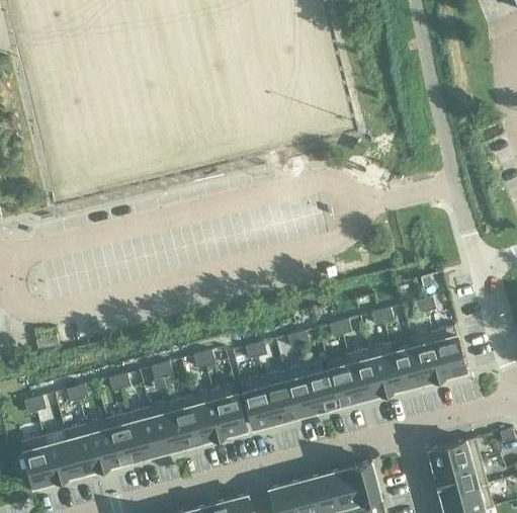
[(434,300),(424,302),(428,315),(437,312),(434,300)]
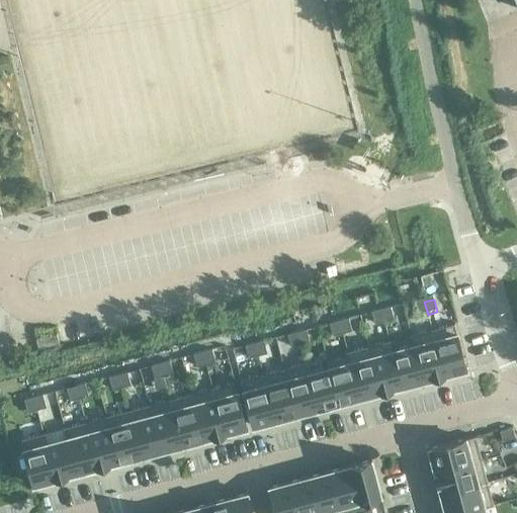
[(419,317),(428,315),(424,302),(415,305),(419,317)]
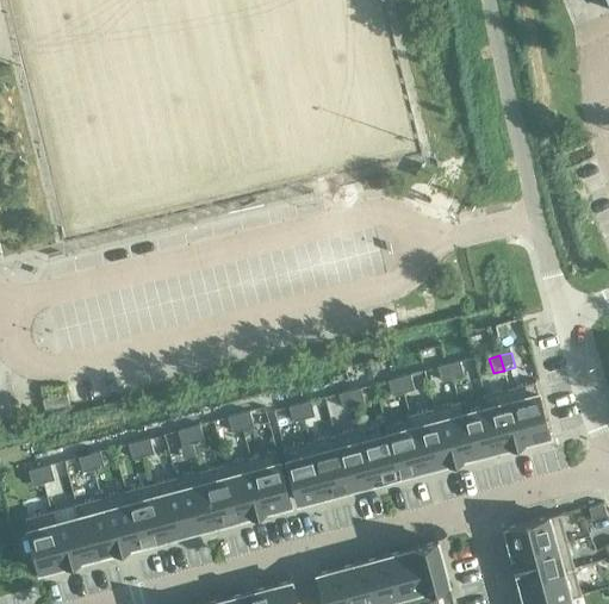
[(451,368),(454,384),(465,380),(461,366),(451,368)]
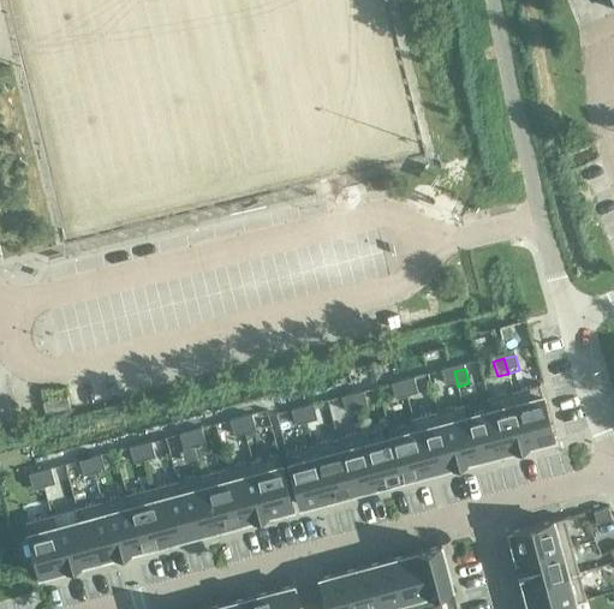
[(447,389),(458,387),(454,371),(443,375),(447,389)]
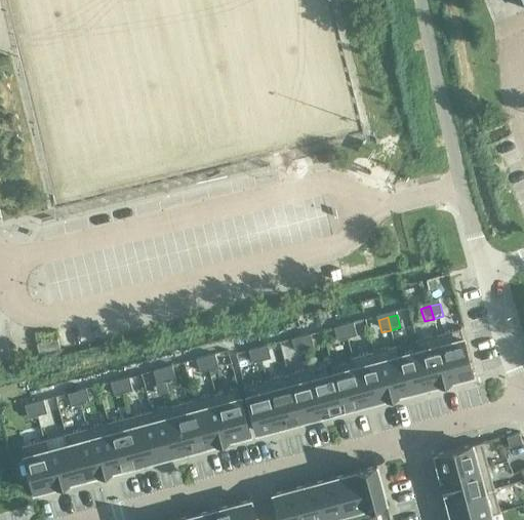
[(354,326),(345,328),(348,342),(358,338),(354,326)]
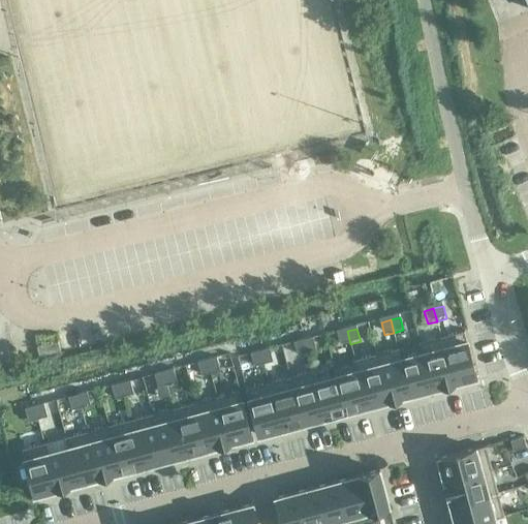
[(347,331),(338,334),(341,346),(350,344),(347,331)]
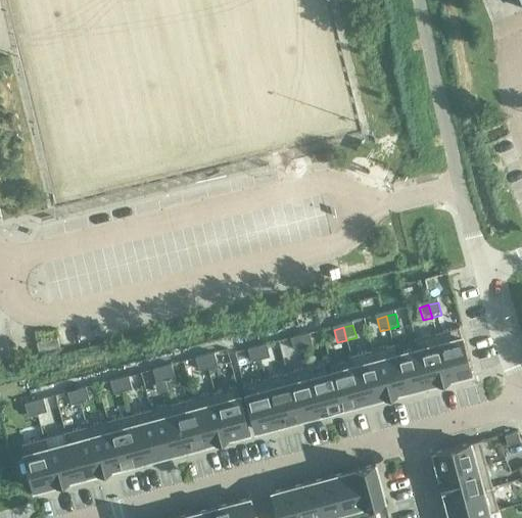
[(311,336),(300,339),(304,351),(314,349),(311,336)]
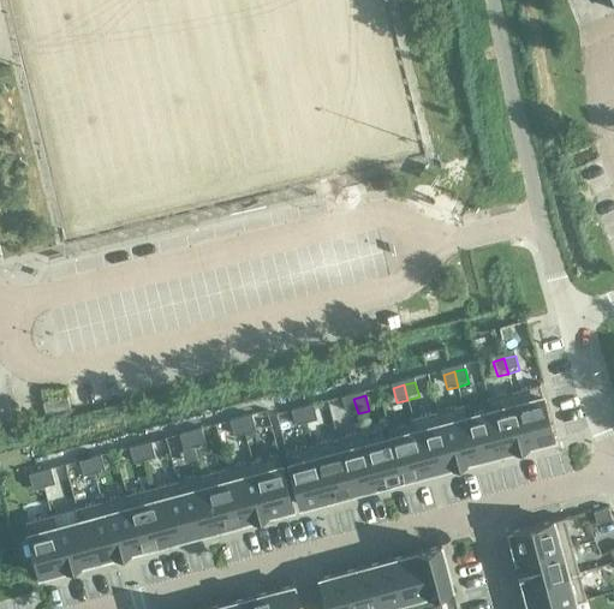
[(353,399),(343,401),(346,416),(358,413),(353,399)]
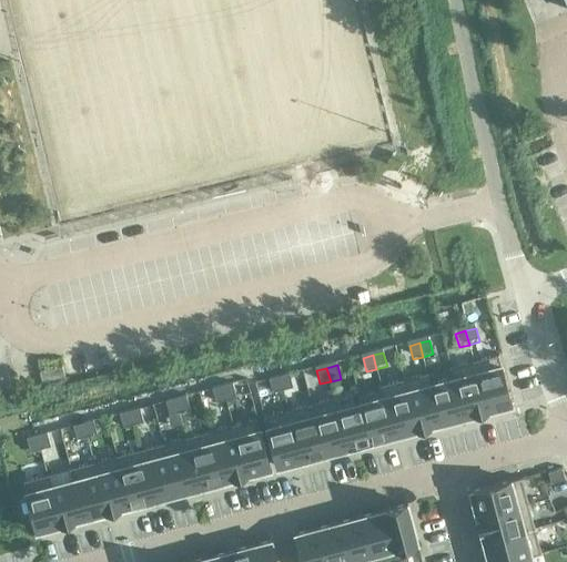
[(502,369),(477,376),(488,416),(513,409),(502,369)]
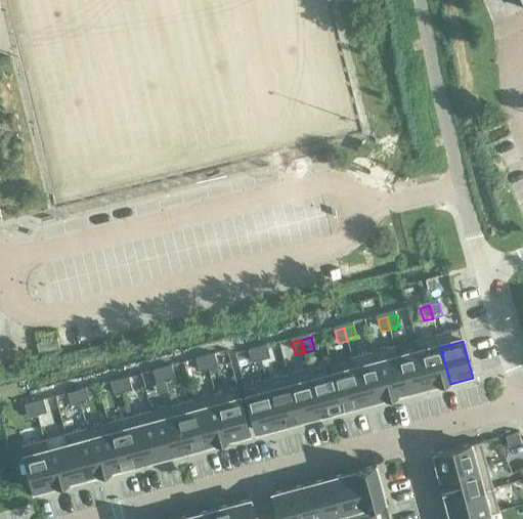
[(429,389),(450,384),(440,347),(420,352),(429,389)]
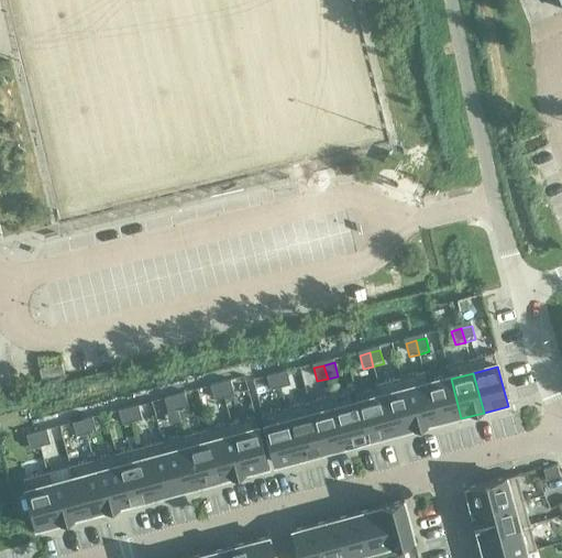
[(288,374),(278,378),(282,391),(291,389),(288,374)]
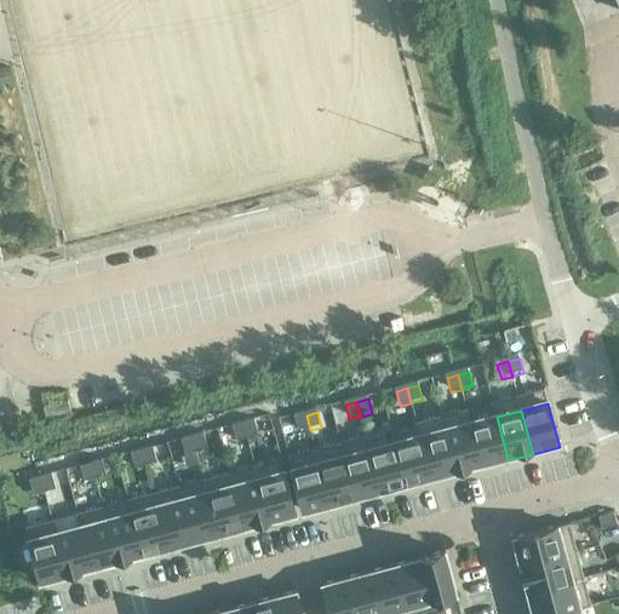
[(310,430),(307,415),(294,418),(299,434),(310,430)]
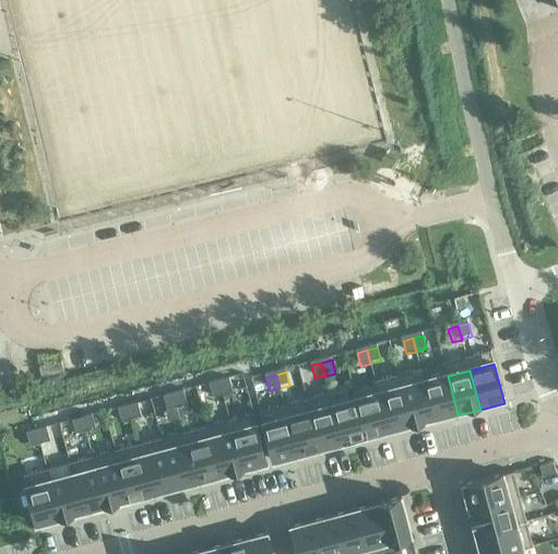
[(448,376),(425,382),(435,422),(458,415),(448,376)]
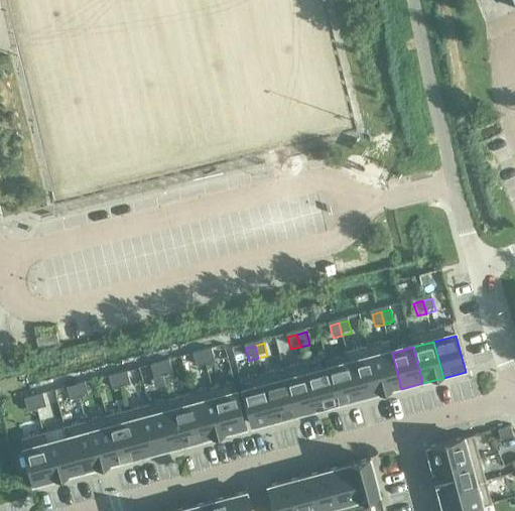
[(213,352),(203,355),(207,367),(216,364),(213,352)]
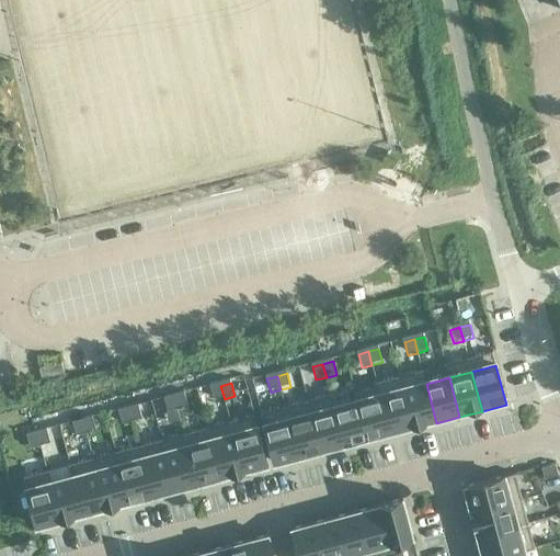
[(426,384),(403,389),(413,429),(436,423),(426,384)]
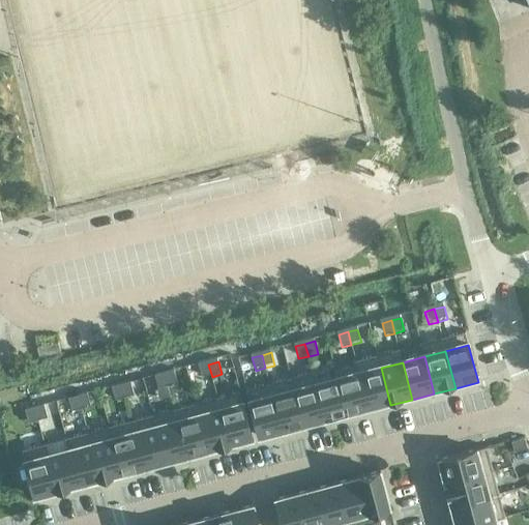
[(212,377),(208,365),(199,367),(202,379),(212,377)]
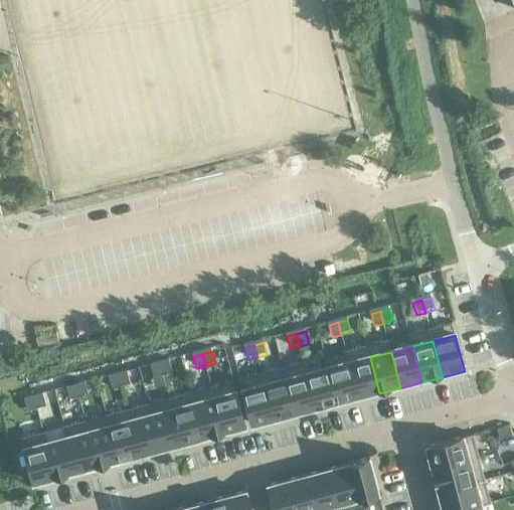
[(379,393),(370,357),(349,363),(359,399),(379,393)]
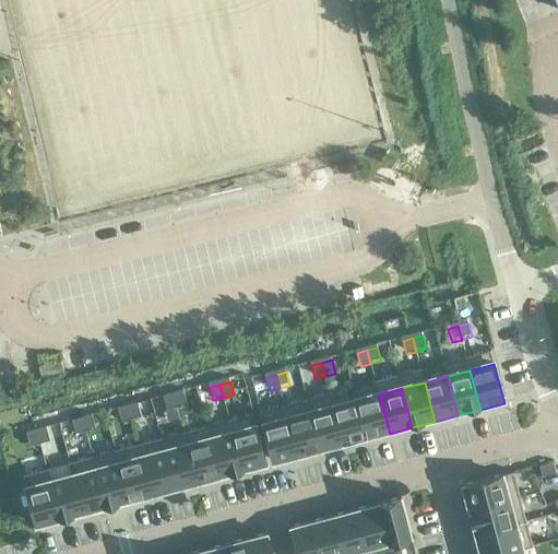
[(185,393),(175,397),(178,410),(188,408),(185,393)]
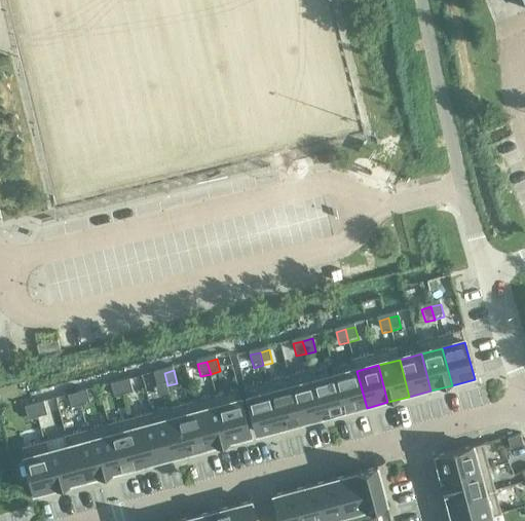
[(357,371),(335,377),(345,414),(367,408),(357,371)]
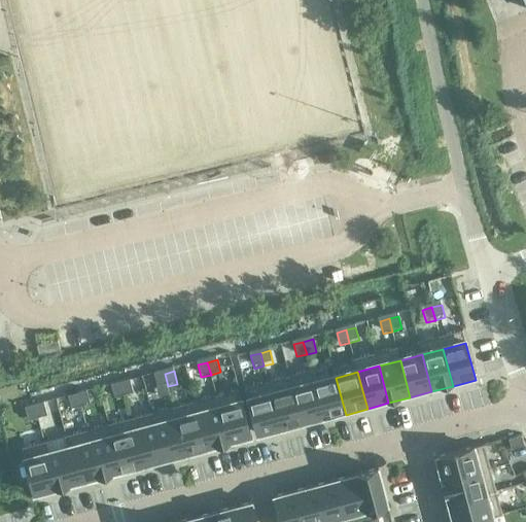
[(168,386),(165,374),(154,376),(159,389),(168,386)]
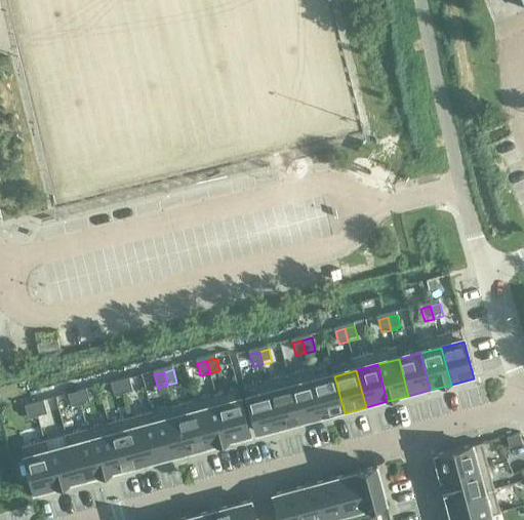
[(334,376),(313,382),(323,418),(345,413),(334,376)]
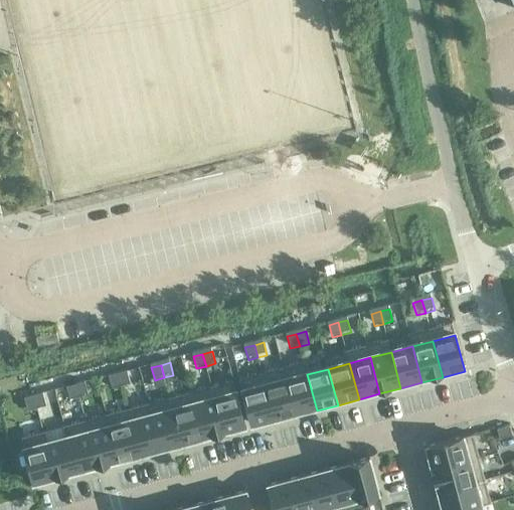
[(128,373),(119,376),(122,388),(131,386),(128,373)]
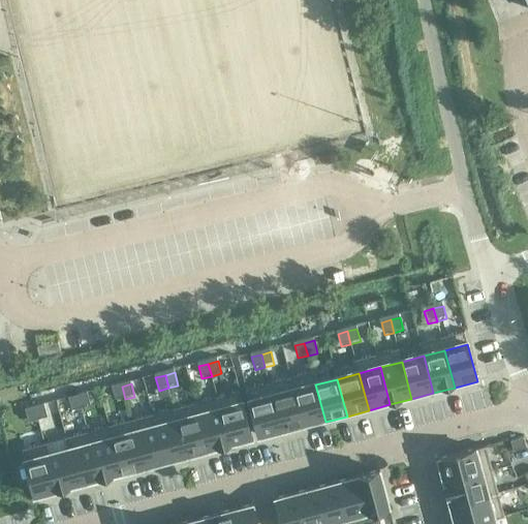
[(325,422),(315,384),(293,391),(304,428),(325,422)]
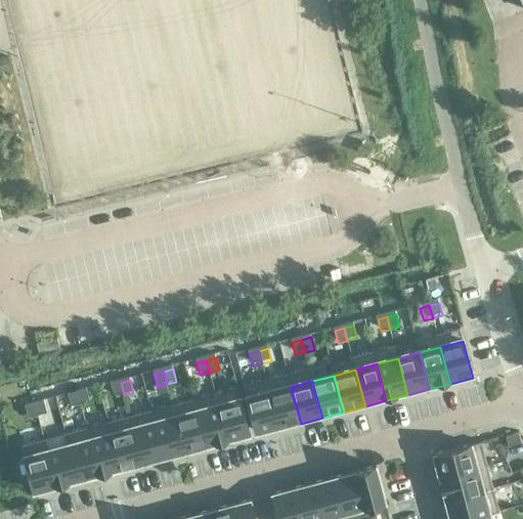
[(115,398),(124,395),(121,383),(112,385),(115,398)]
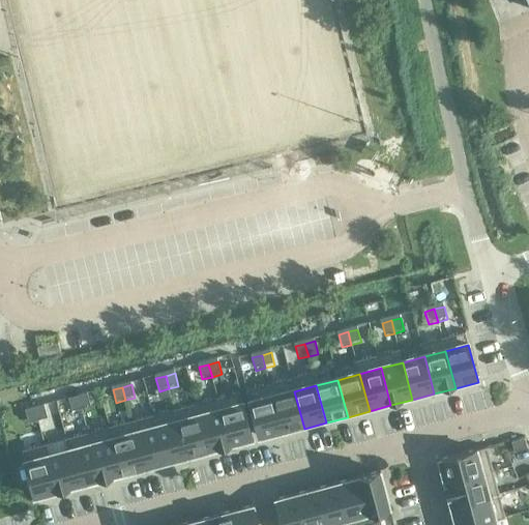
[(294,391),(272,397),(283,434),(304,429),(294,391)]
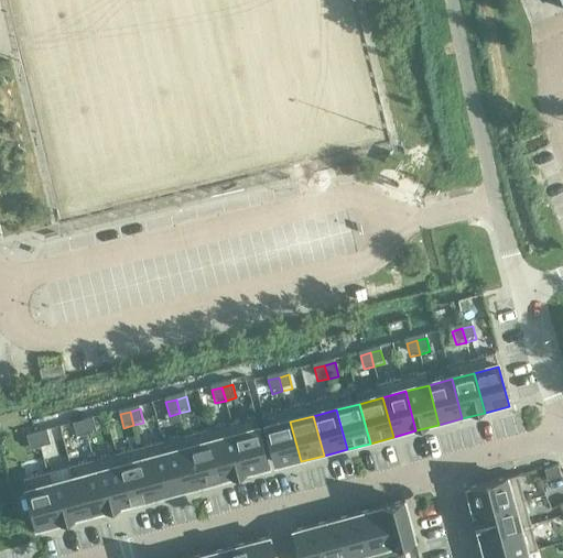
[(94,420),(84,424),(87,437),(98,435),(94,420)]
